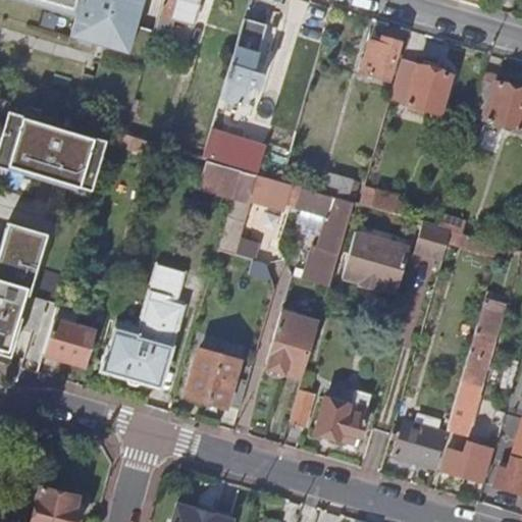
[(23,0),(74,15),(79,0),(23,0)]
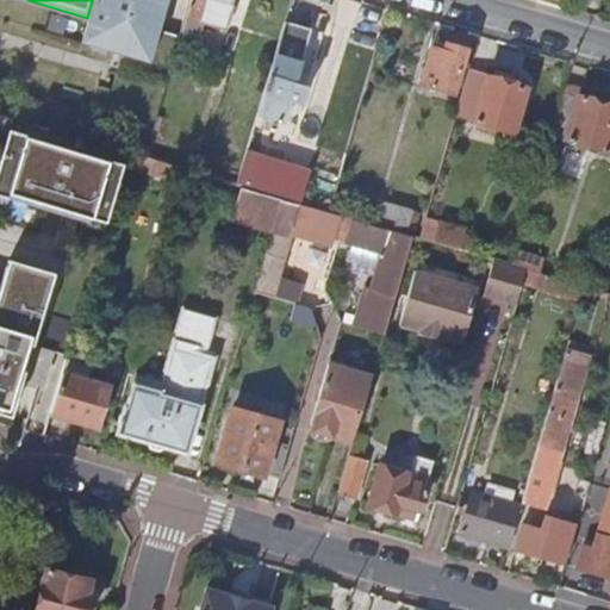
[(149,63),(167,0),(92,0),(87,18),(94,22),(88,43),(118,53),(149,63)]
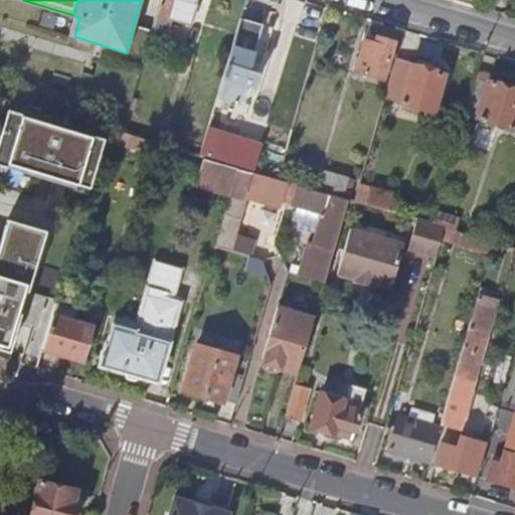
[(165,0),(161,16),(193,25),(199,0),(165,0)]
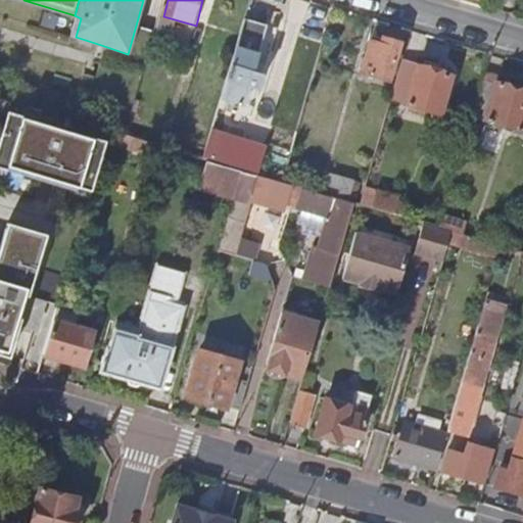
[(247,16),(219,107),(241,113),(249,85),(259,88),(265,75),(253,70),(269,22),(247,16)]
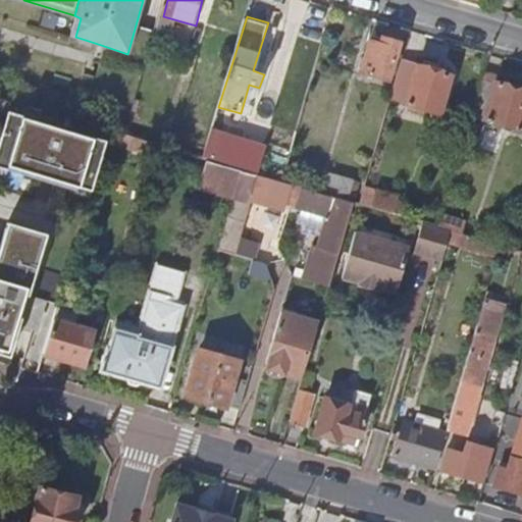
[(386,80),(398,44),(382,40),(380,44),(370,42),(362,72),(386,80)]
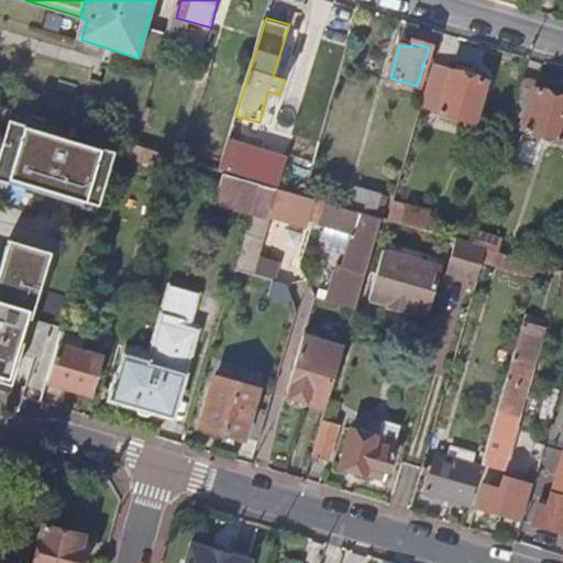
[(434,67),(423,103),(476,119),(487,83),(434,67)]
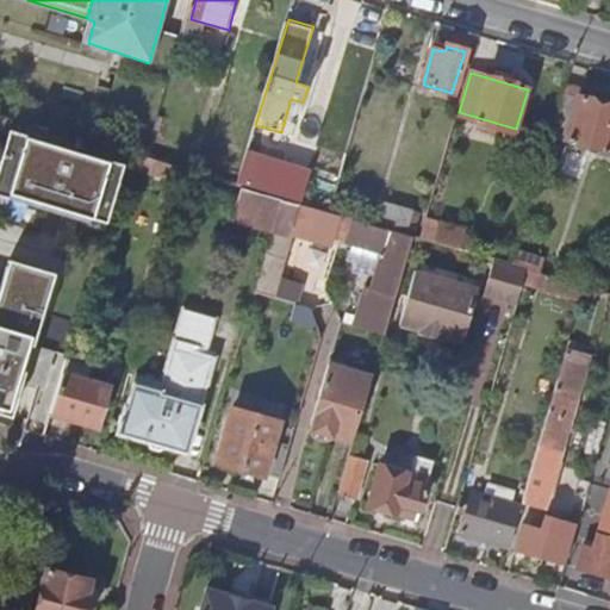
[(561,97),(539,175),(555,180),(567,139),(609,151),(609,149),(609,107),(582,99),(580,103),(561,97)]
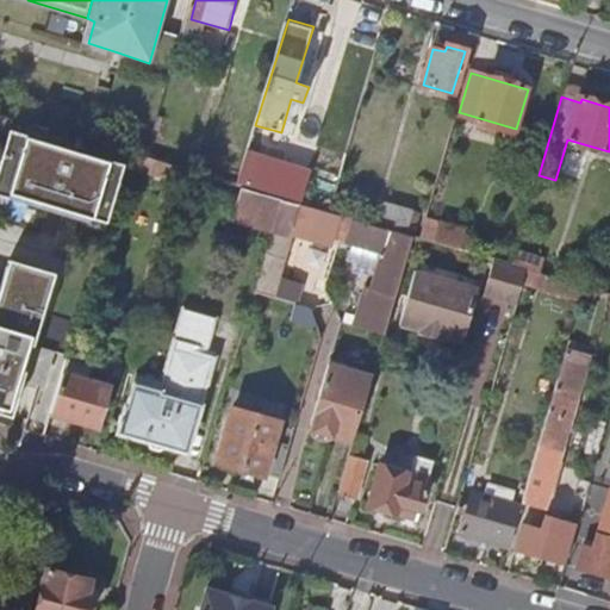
[(63,148),(5,130),(4,137),(0,148),(0,198),(43,211),(85,224),(86,219),(103,224),(120,165),(88,155),(87,157),(62,150),(63,148)]
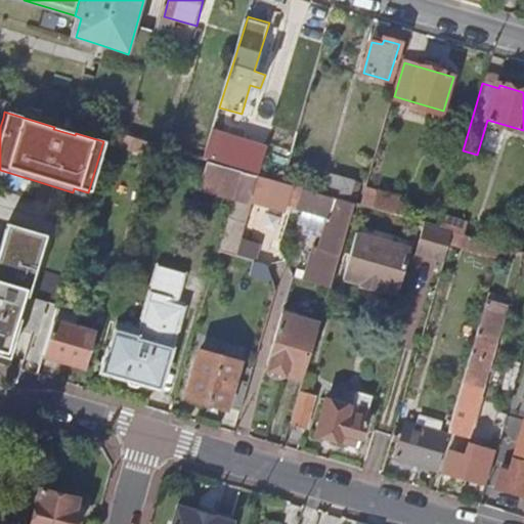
[(216,158),(250,164),(253,149),(219,143),(216,158)]
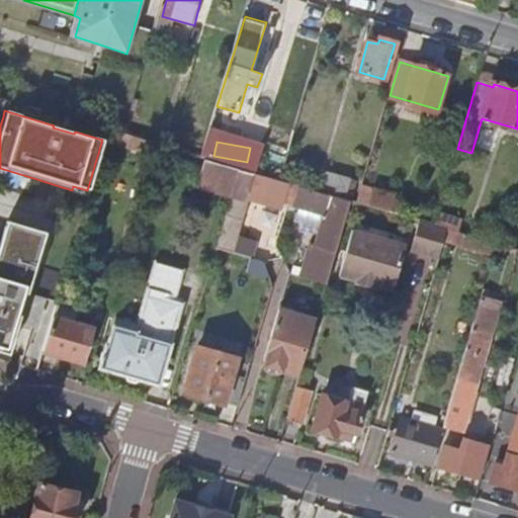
[(197,178),(232,189),(239,164),(214,157),(204,155),(197,178)]
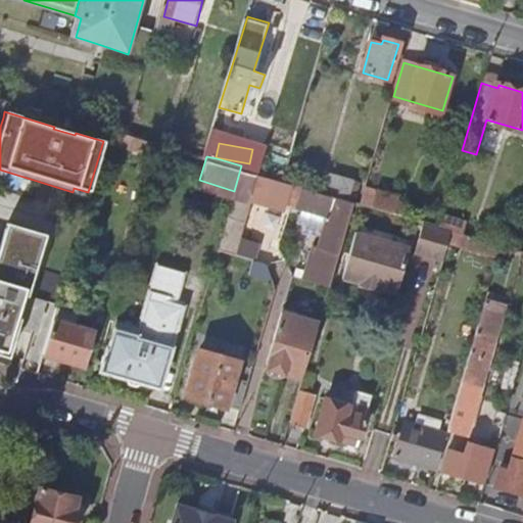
[(286,200),(292,180),(272,175),(256,170),(241,165),(234,191),(228,214),(223,232),(218,247),(234,252),(252,196),(284,205),(286,200)]
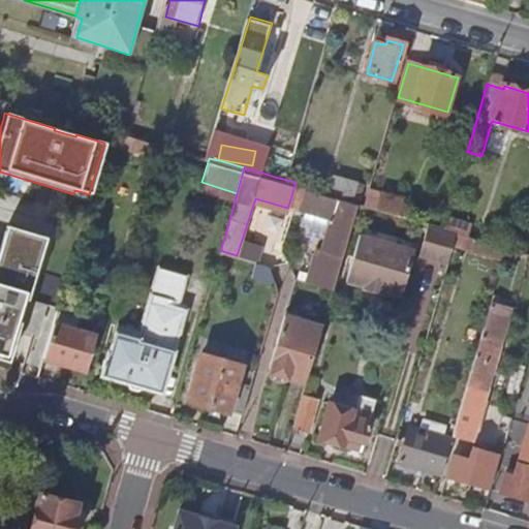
[(354,196),(360,179),(329,169),(323,186),(354,196)]
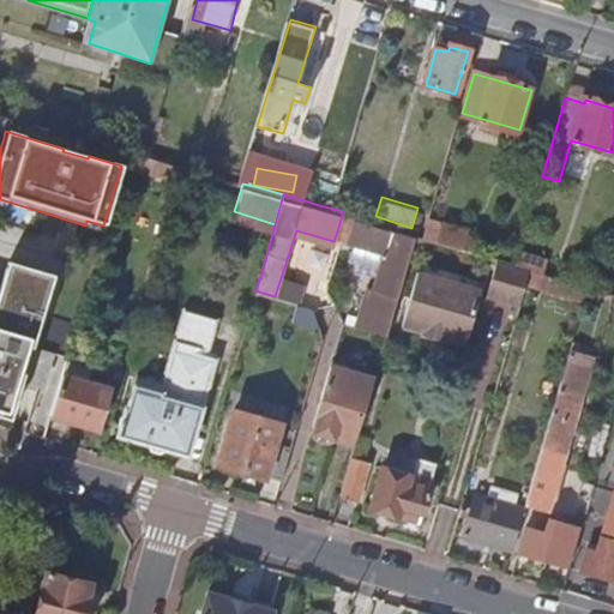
[(336,235),(343,238),(350,214),(343,211),(336,235)]
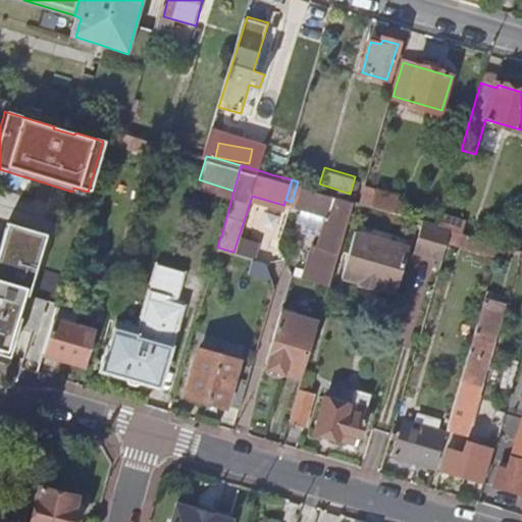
[(312,251),(305,275),(329,282),(354,199),(299,181),(298,181),(292,202),(329,212),(318,252),(312,251)]
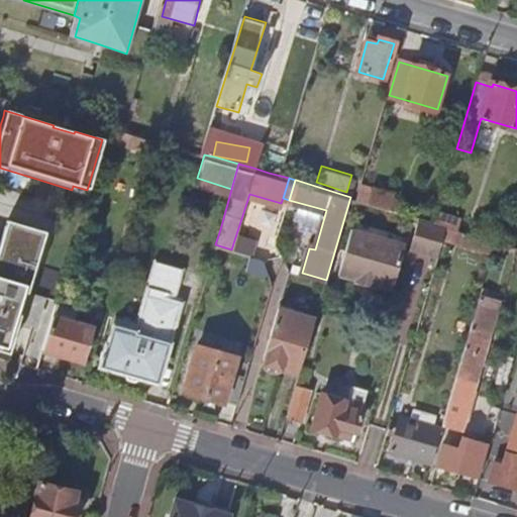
[(374,188),(370,202),(392,208),(396,194),(374,188)]
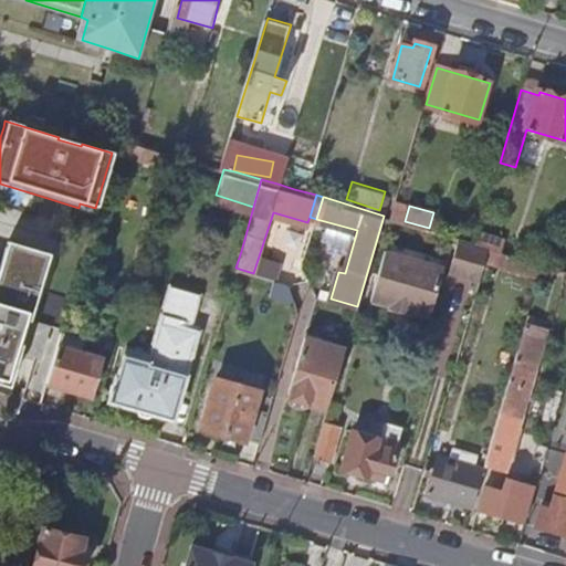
[(490,245),(459,238),(450,268),(481,276),(490,245)]
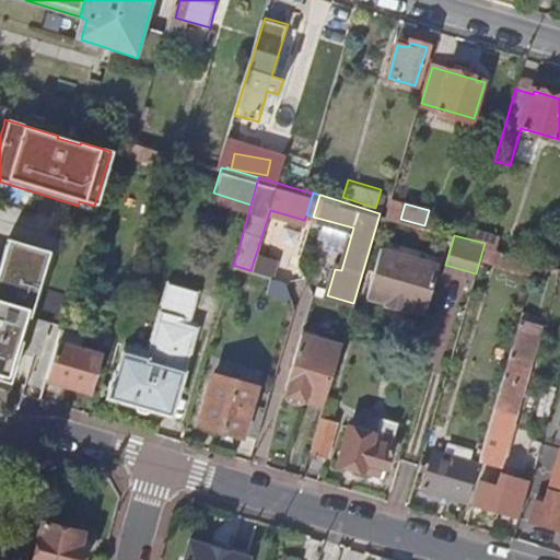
[(0,259),(0,377),(10,381),(20,347),(22,338),(20,337),(26,314),(28,315),(30,314),(48,248),(7,236),(0,259)]
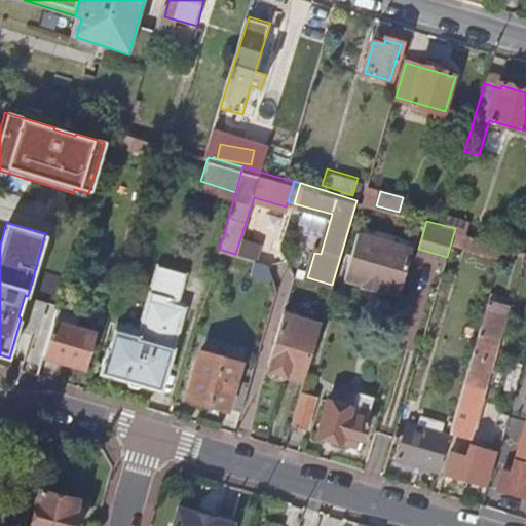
[(358,233),(344,280),(361,286),(360,288),(380,294),(381,292),(398,296),(412,250),(358,233)]
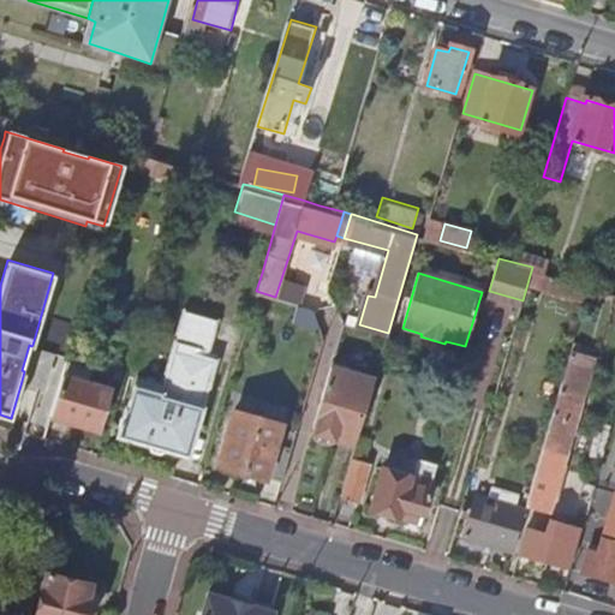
[(165,447),(189,454),(216,358),(206,354),(216,318),(185,310),(163,383),(137,376),(129,405),(126,405),(118,434),(148,442),(150,449),(157,452),(165,447)]
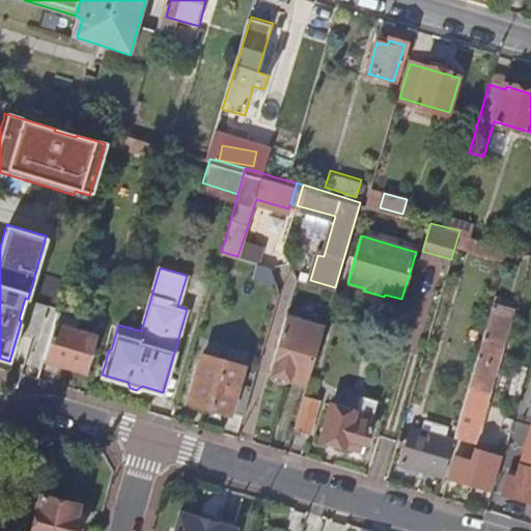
[(48,303),(28,298),(27,299),(25,298),(19,319),(21,320),(19,329),(36,334),(48,303)]
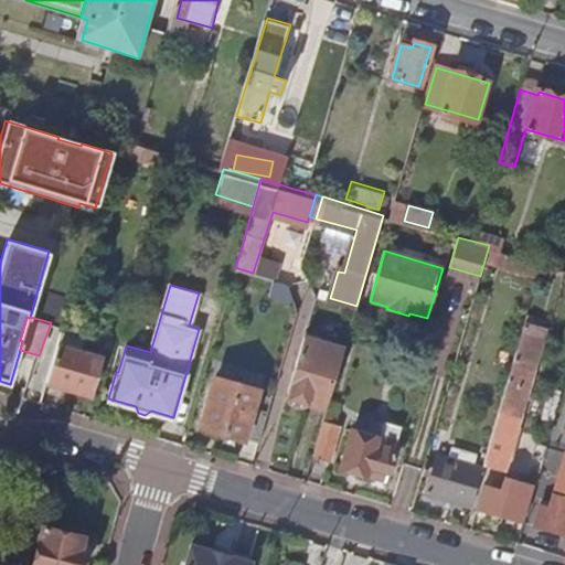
[(86,338),(61,330),(46,380),(91,393),(102,356),(82,351),(86,338)]
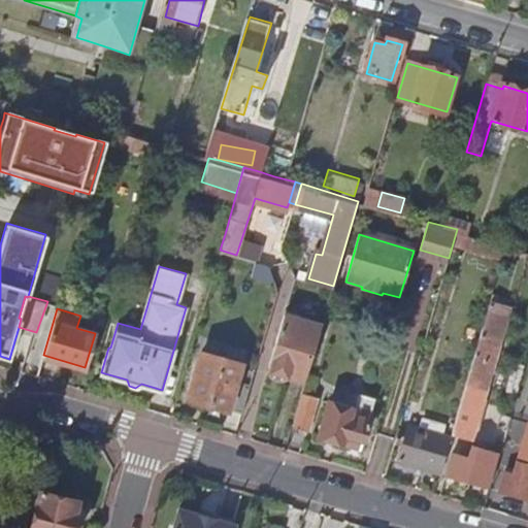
[(289,376),(305,382),(322,325),(322,324),(285,312),(268,369),(271,374),(275,378),(281,380),(286,378),(289,376)]
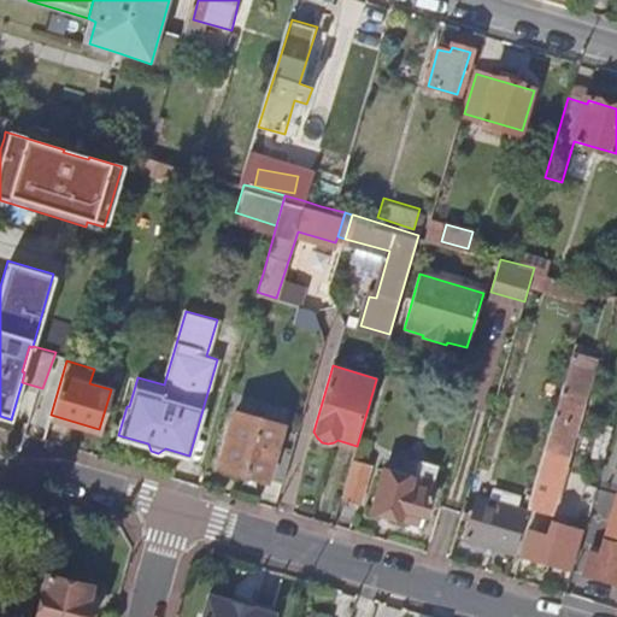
[(586,389),(563,382),(528,504),(551,510),(586,389)]
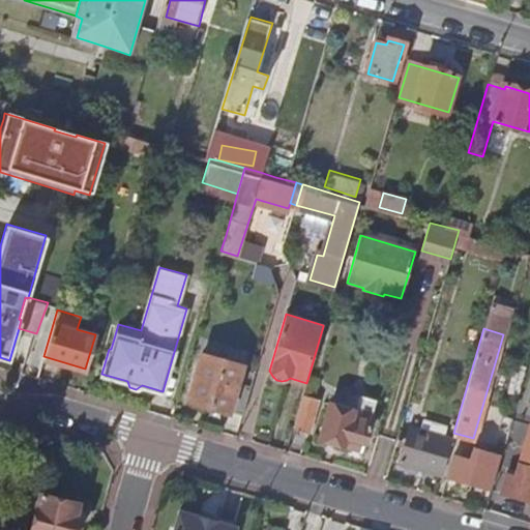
[(230,409),(243,413),(252,385),(237,382),(242,363),(201,352),(187,400),(229,411),(230,409)]
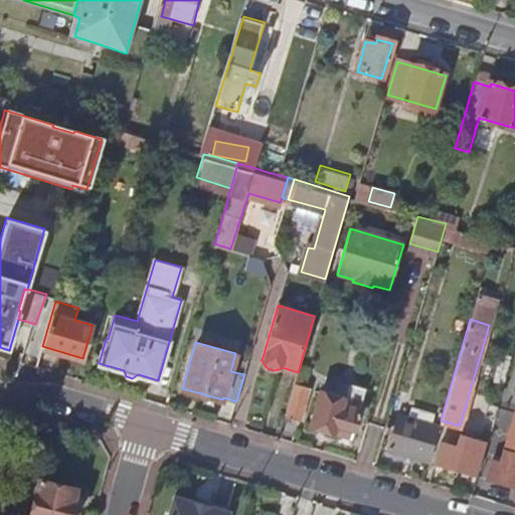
[(311,386),(295,382),(287,412),(302,416),(311,386)]
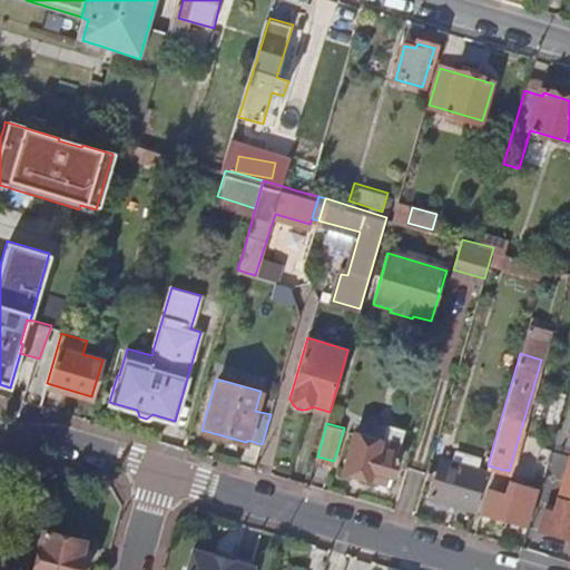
[(405,429),(389,424),(384,440),(355,432),(344,470),(390,483),(405,429)]
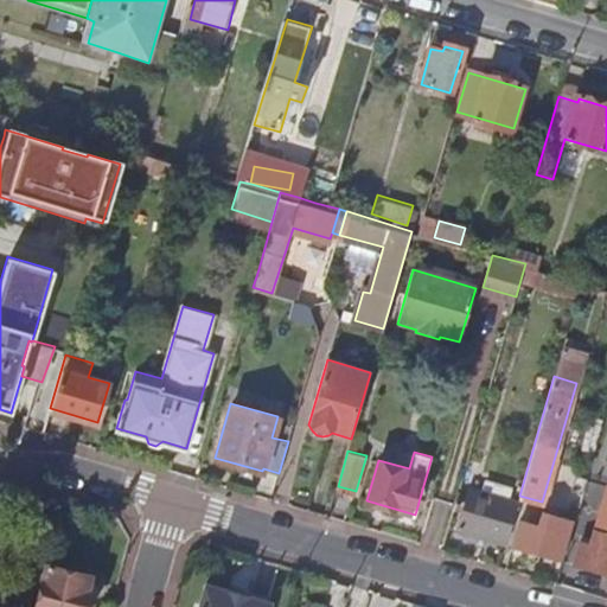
[(458,528),(506,542),(518,500),(471,486),(458,528)]
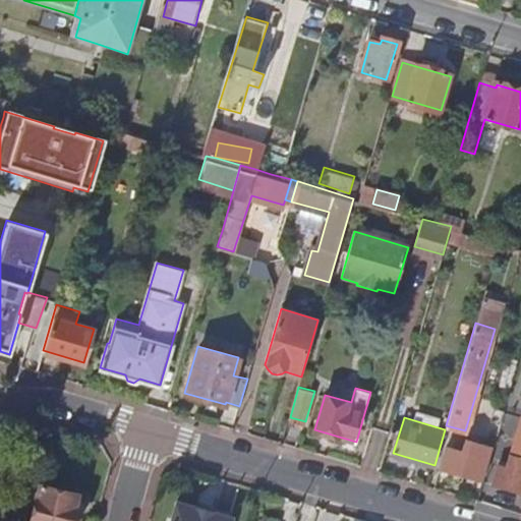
[(520,489),(520,420),(508,465),(500,463),(494,481),(520,489)]
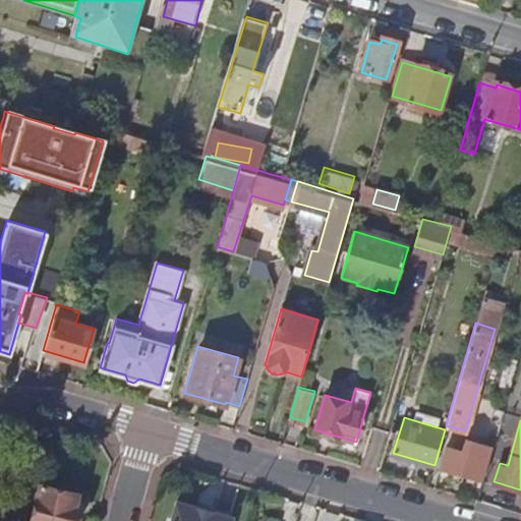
[(491,444),(478,441),(476,444),(464,441),(461,453),(446,448),(440,466),(480,478),(491,444)]
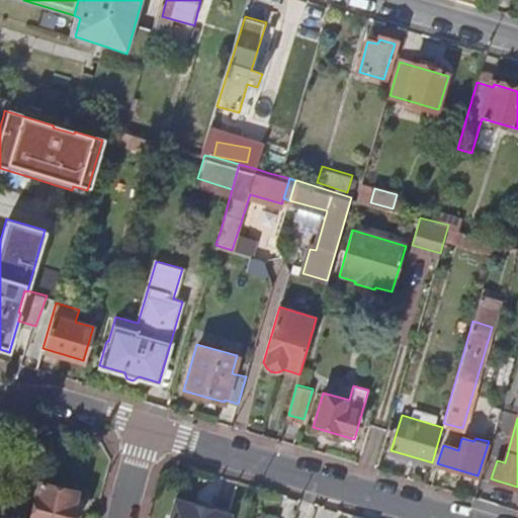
[(31,517),(77,517),(80,506),(76,504),(78,492),(41,482),(31,517)]
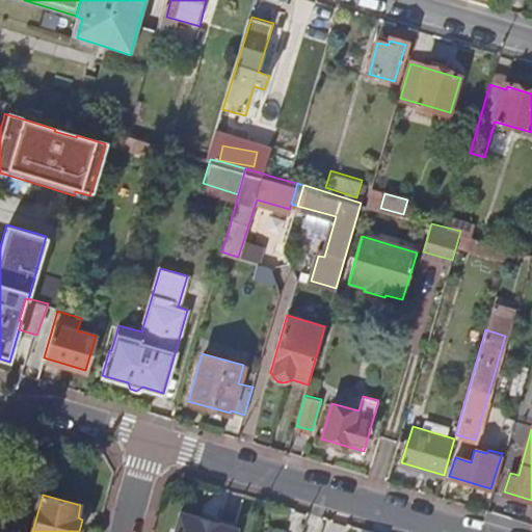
[(237,531),(239,527),(217,521),(218,519),(203,513),(202,516),(182,510),(175,531),(237,531)]
